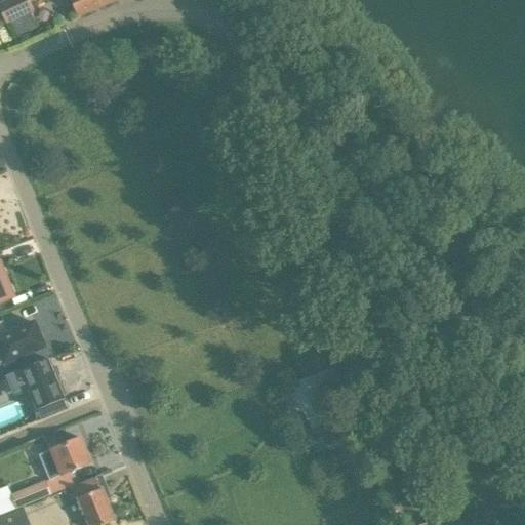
[(33,10),(27,0),(11,0),(0,5),(8,23),(33,10)]
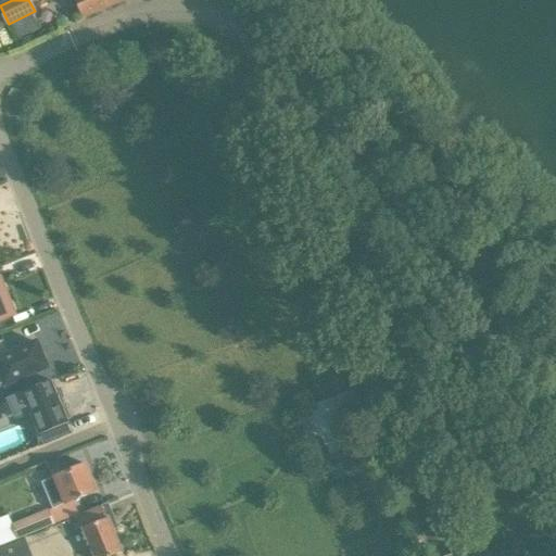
[(75,0),(84,17),(124,0),(75,0)]
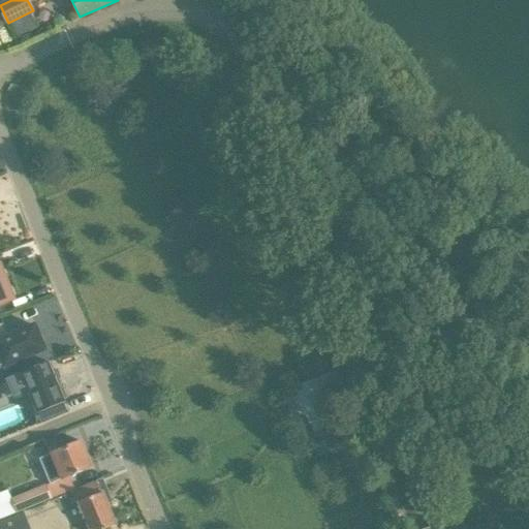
[(0,307),(16,301),(0,262),(0,307)]
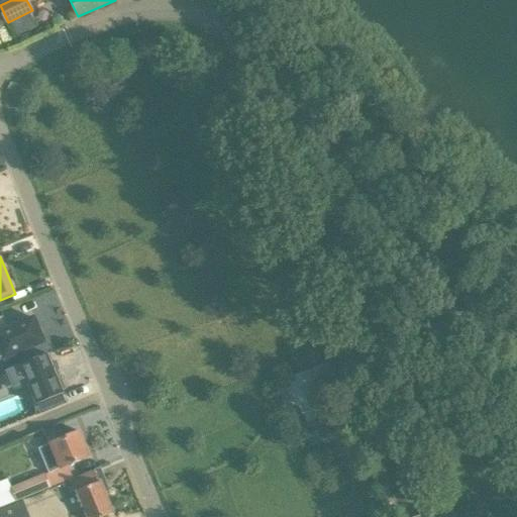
[(0,360),(44,342),(34,318),(8,329),(3,316),(0,317),(0,360)]
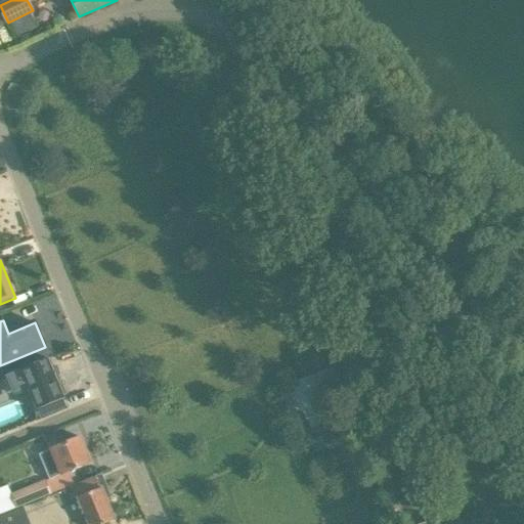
[(20,370),(7,376),(15,394),(29,388),(37,410),(39,415),(36,416),(38,421),(54,413),(51,404),(66,398),(52,365),(47,367),(44,361),(20,370)]
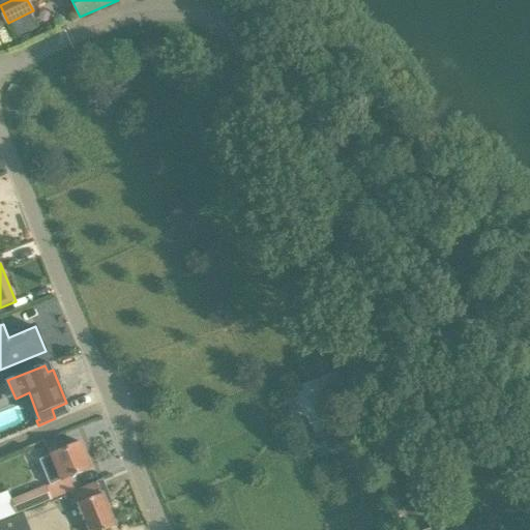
[(284,413),(305,415),(310,424),(311,423),(315,434),(339,423),(334,414),(336,413),(333,406),(350,399),(339,371),(277,395),(284,413)]
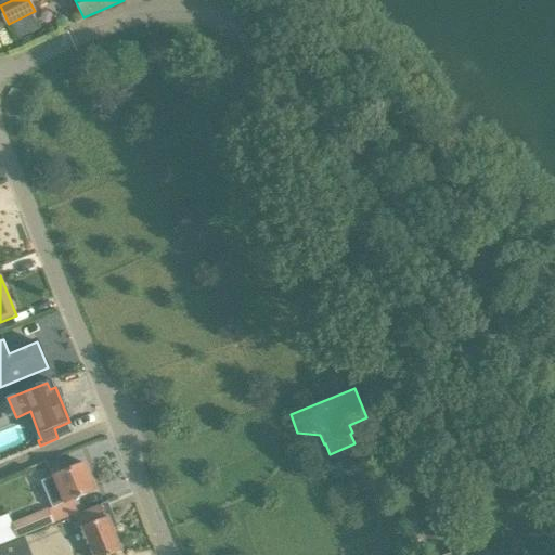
[(47,462),(29,469),(31,475),(49,467),(47,462)]
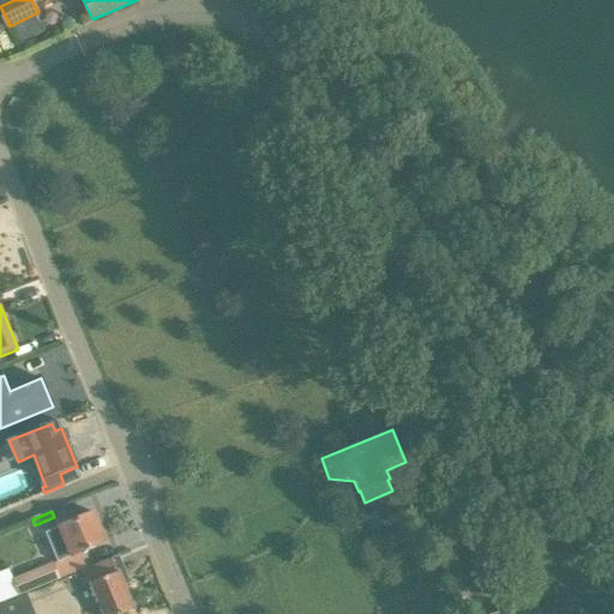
[(94,512),(46,533),(58,563),(73,555),(73,557),(107,543),(94,512)]
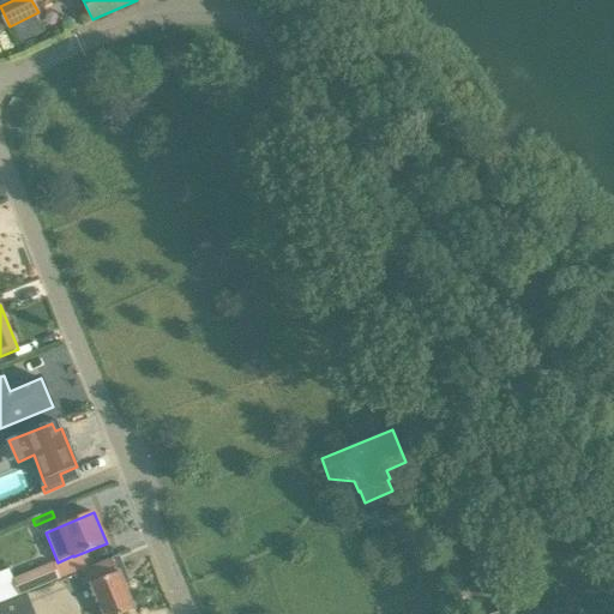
[(104,613),(122,613),(137,608),(115,559),(84,572),(89,585),(92,584),(104,613)]
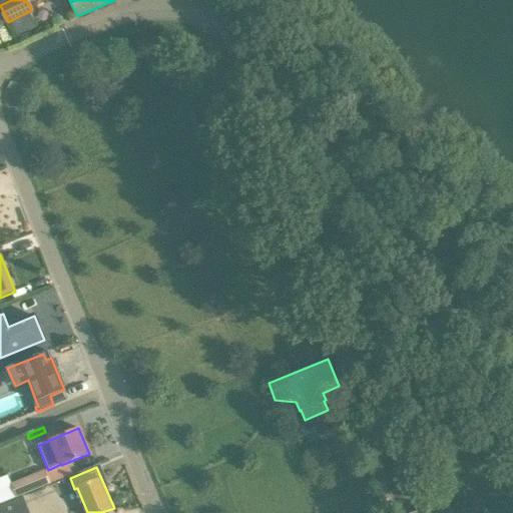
[(17,497),(51,483),(45,471),(12,484),(8,475),(0,478),(0,506),(18,499),(17,497)]
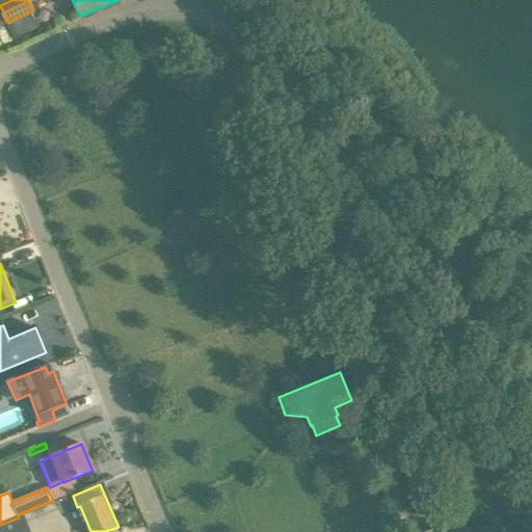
[(0,525),(0,531),(31,531),(25,514),(19,517),(0,525)]
